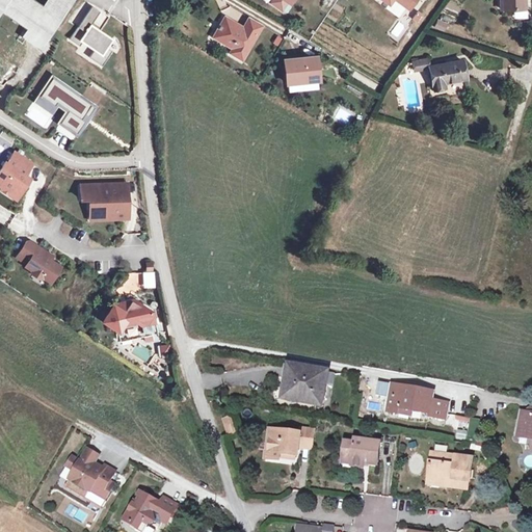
[(50,0),(44,10),(28,0),(0,0),(0,6),(1,6),(31,27),(26,35),(38,44),(50,28),(51,29),(70,0),(50,0)]
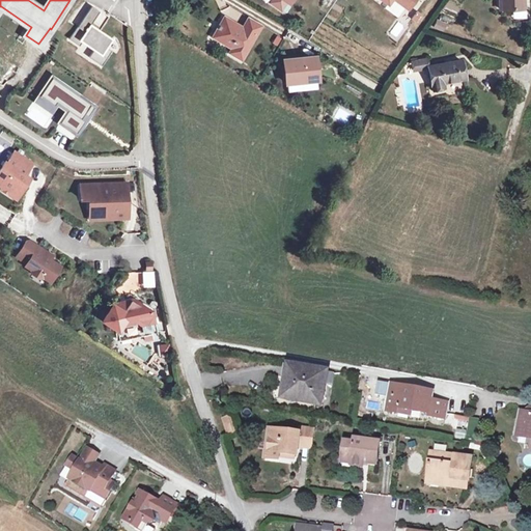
[(280,9),(286,1),(288,3),(290,0),(271,0),(270,2),(280,9)]
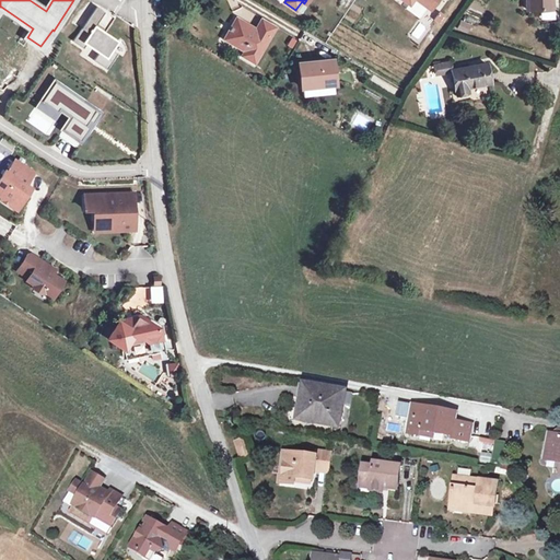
[(551,9),(551,0),(526,0),(527,10),(551,9)]
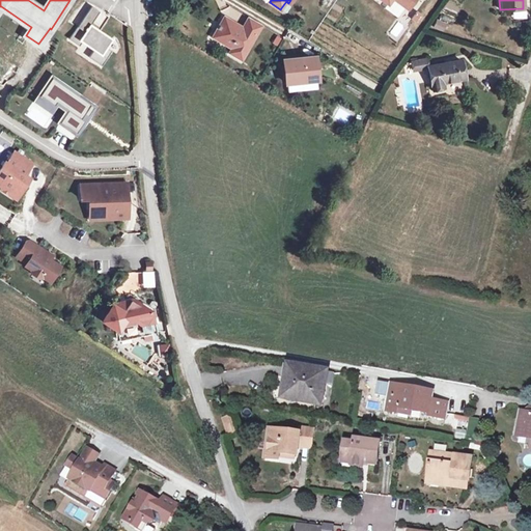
[(101,11),(92,6),(71,39),(81,47),(83,42),(95,50),(91,57),(103,64),(110,53),(106,50),(113,38),(92,25),(101,11)]
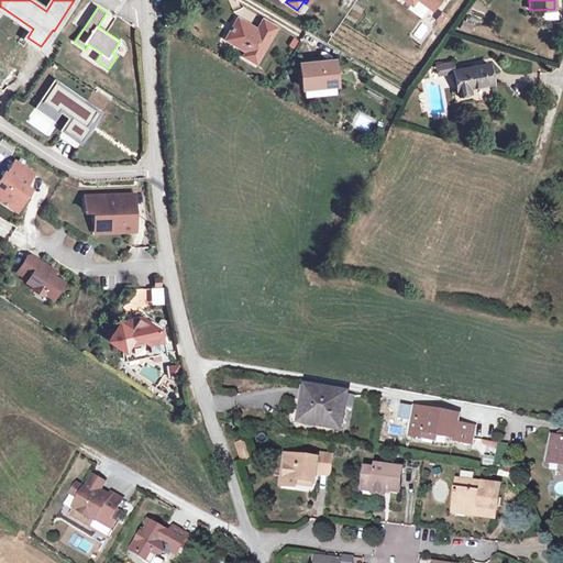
[(255,63),(276,28),(263,20),(257,30),(238,18),(225,39),(246,51),(243,55),(255,63)]
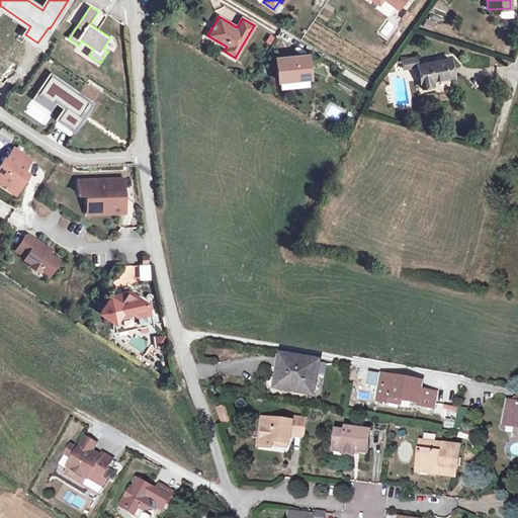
[(310,78),(308,56),(276,59),(278,81),(310,78)]
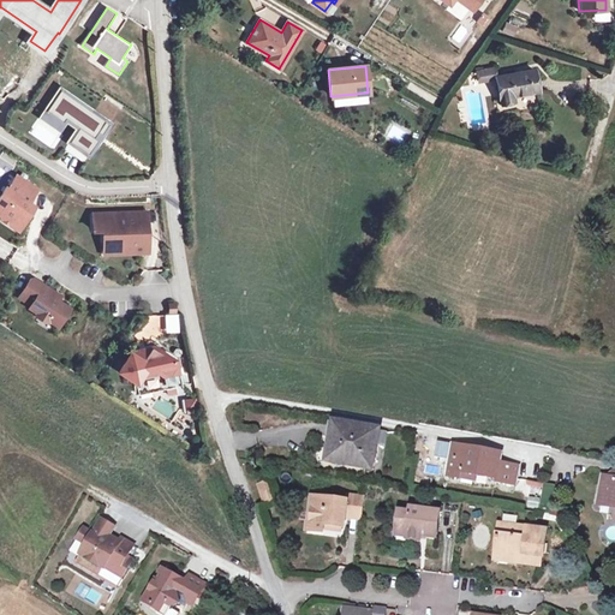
[(496,77),(494,69),(477,71),(479,82),(496,78),(496,77)]
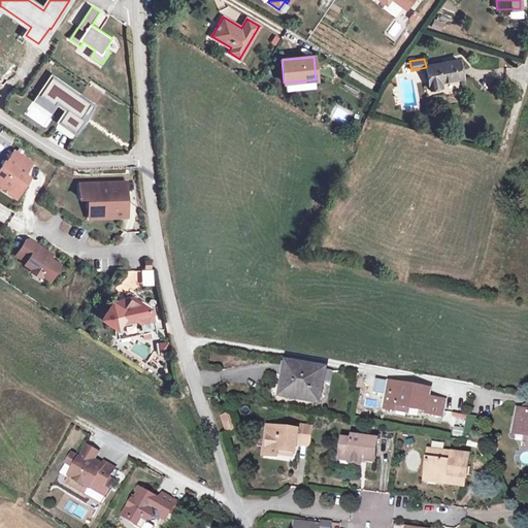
[(462,77),(459,60),(426,66),(426,67),(430,89),(441,87),(440,81),(462,77)]
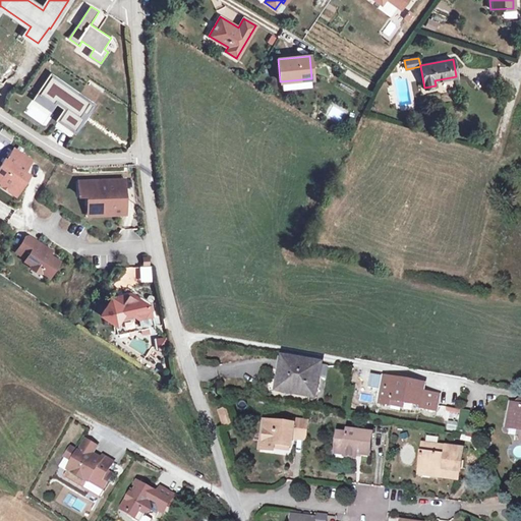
[(111,70),(119,74),(124,65),(115,60),(111,70)]
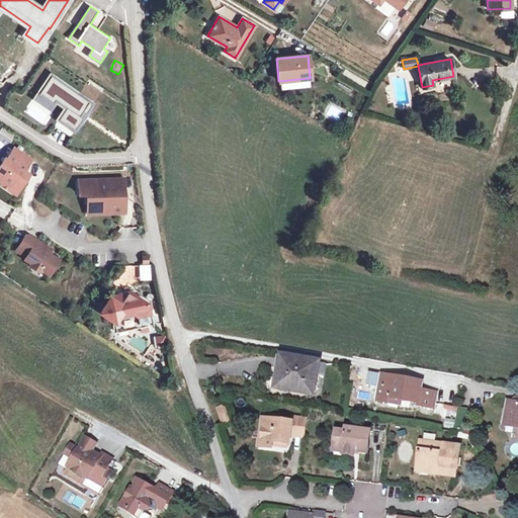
[(52,76),(39,93),(54,103),(56,100),(67,107),(65,110),(59,119),(75,131),(83,118),(80,116),(83,111),(86,114),(93,104),(52,76)]
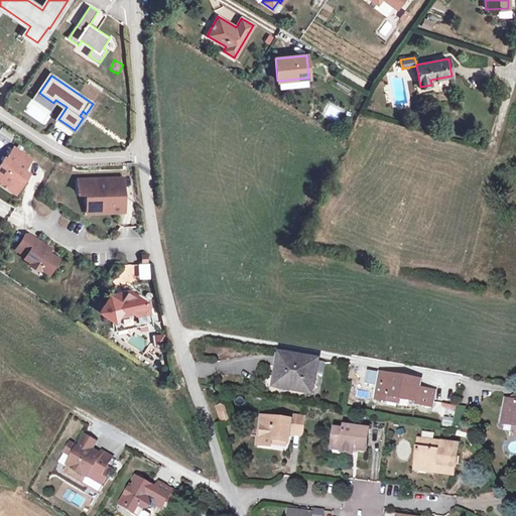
[(55,100),(53,103),(65,110),(67,107),(55,100)]
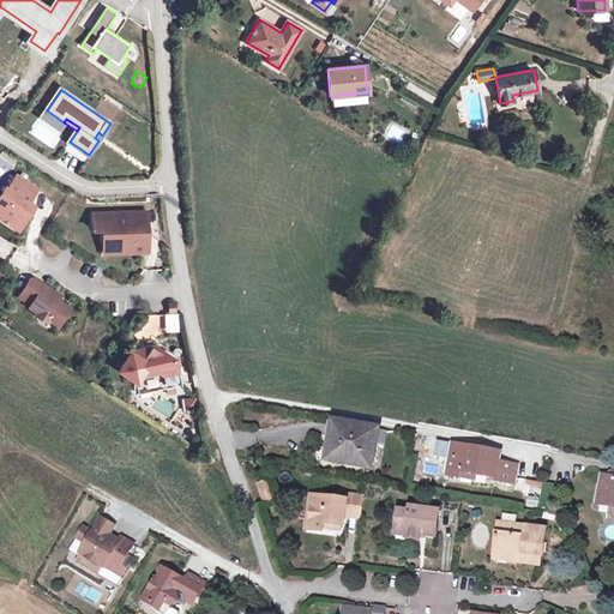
[(0,155),(0,156),(7,161),(11,156),(2,151),(0,155)]
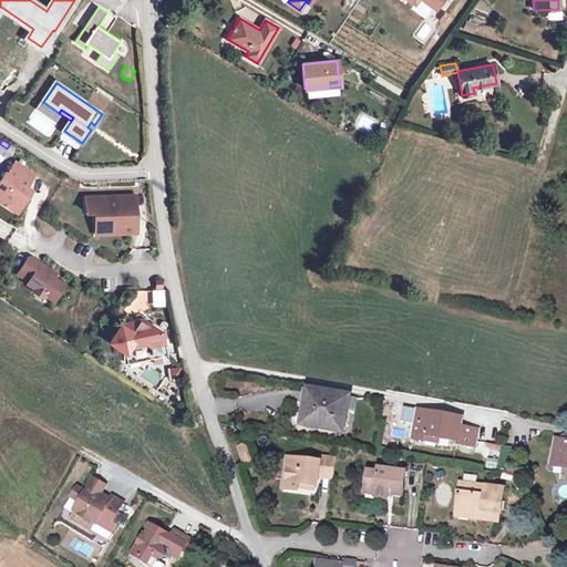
[(16,162),(8,174),(6,172),(0,179),(0,197),(0,198),(1,203),(10,208),(13,203),(21,207),(28,196),(24,194),(28,187),(27,186),(35,175),(16,162)]
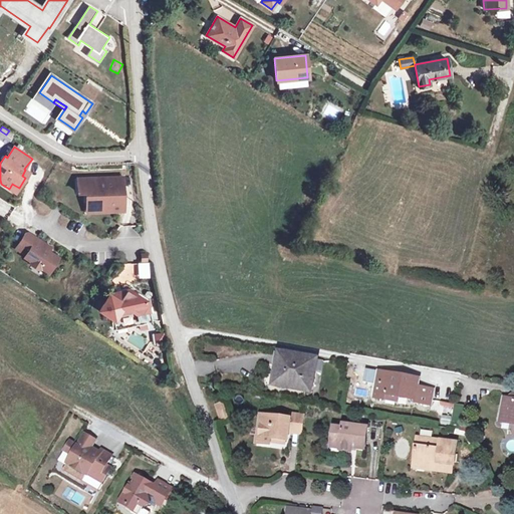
[(123,195),(122,178),(77,179),(78,193),(86,193),(86,200),(91,204),(100,204),(101,212),(116,211),(116,195),(123,195)]
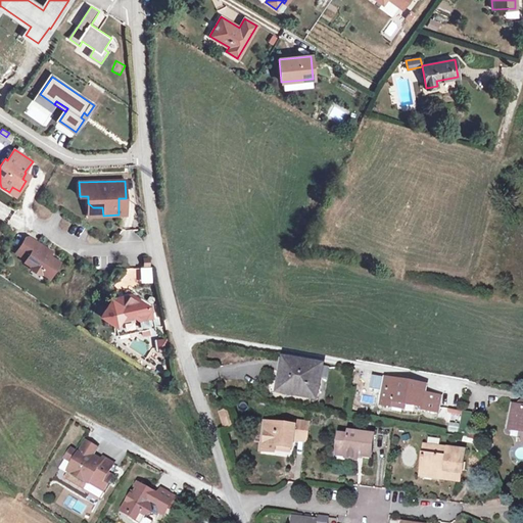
[(12,187),(9,192),(15,196),(19,191),(12,187)]
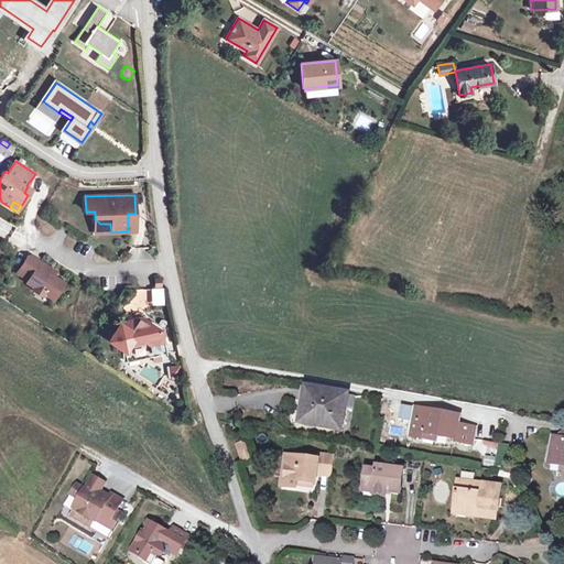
[(111,232),(110,224),(100,224),(95,219),(95,232),(111,232)]
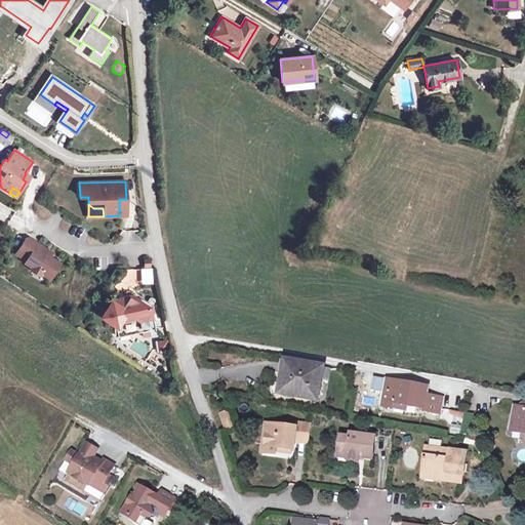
[(59,264),(49,256),(52,253),(27,237),(16,253),(27,260),(25,263),(32,267),(33,271),(38,274),(42,273),(44,270),(51,275),(59,264)]
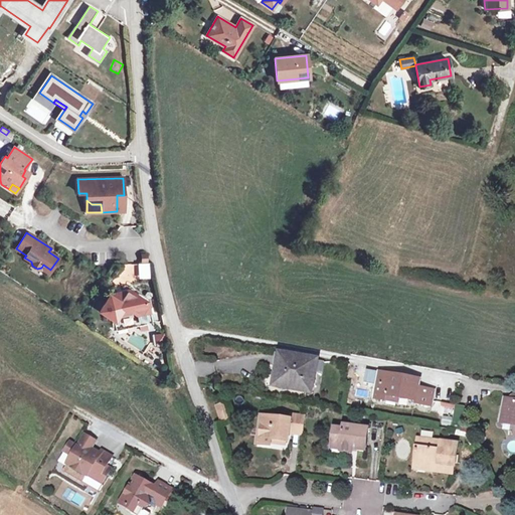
[(50,270),(43,265),(41,268),(48,273),(50,270)]
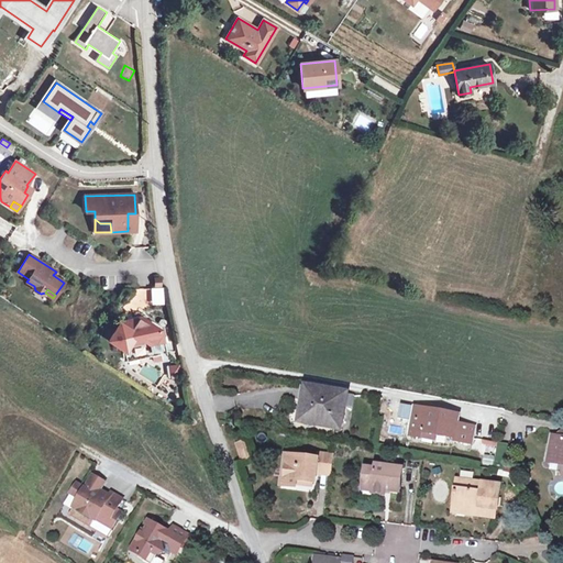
[(165,353),(159,329),(143,319),(142,318),(140,318),(139,318),(138,319),(136,319),(134,321),(131,326),(128,328),(120,323),(109,340),(125,350),(128,362),(165,353)]
